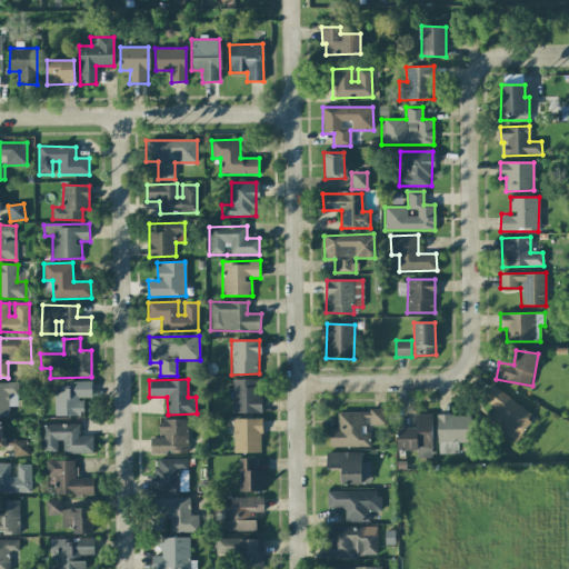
[(260,413),(259,379),(232,379),(232,413),(260,413)]
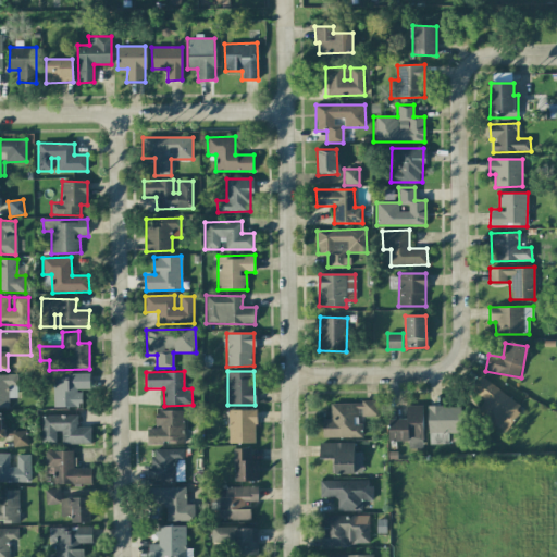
[(82,407),(82,390),(89,390),(89,373),(52,374),(53,407),(82,407)]
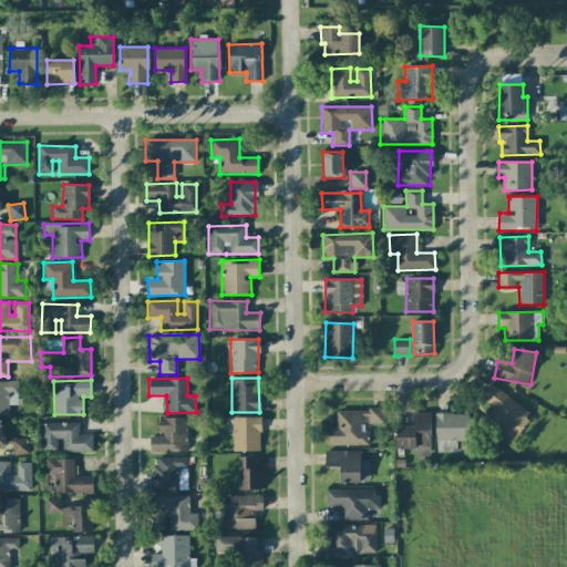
[(0,414),(9,414),(9,405),(18,405),(17,381),(0,381),(0,414)]
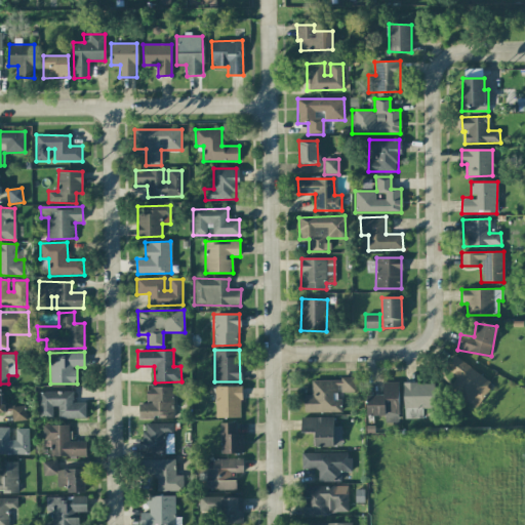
[(462,398),(475,407),(492,384),(453,355),(442,370),(469,391),(462,398)]
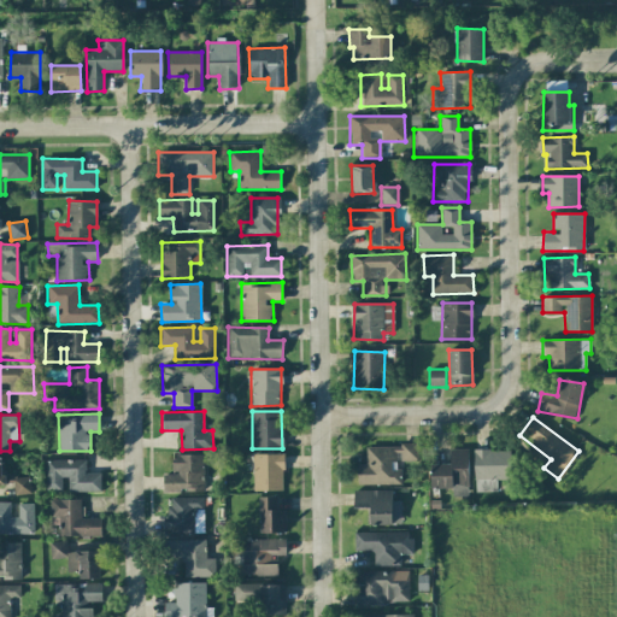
[(365,446),(366,464),(357,464),(357,485),(400,485),(399,462),(418,462),(417,445),(365,446)]
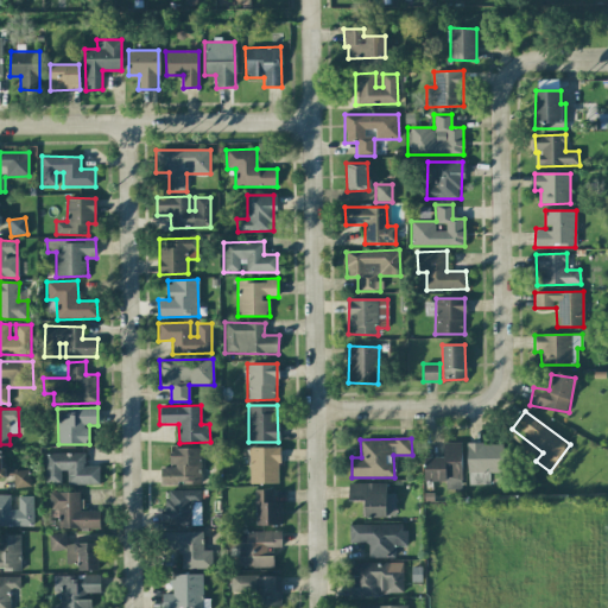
[(425,481),(445,481),(445,489),(462,489),(461,443),(444,443),(444,457),(425,457),(425,481)]
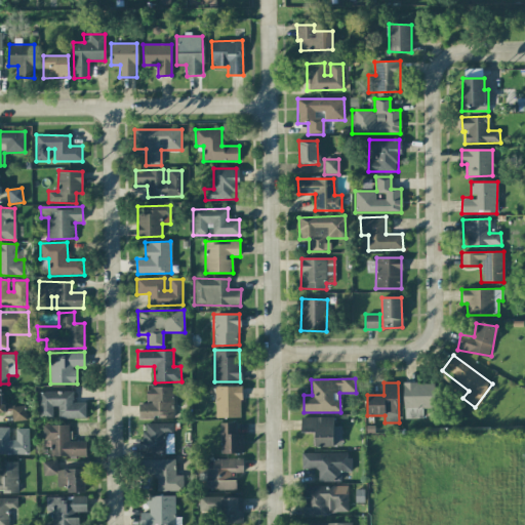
[(434,382),(403,382),(404,418),(422,417),(422,408),(434,408),(434,382)]
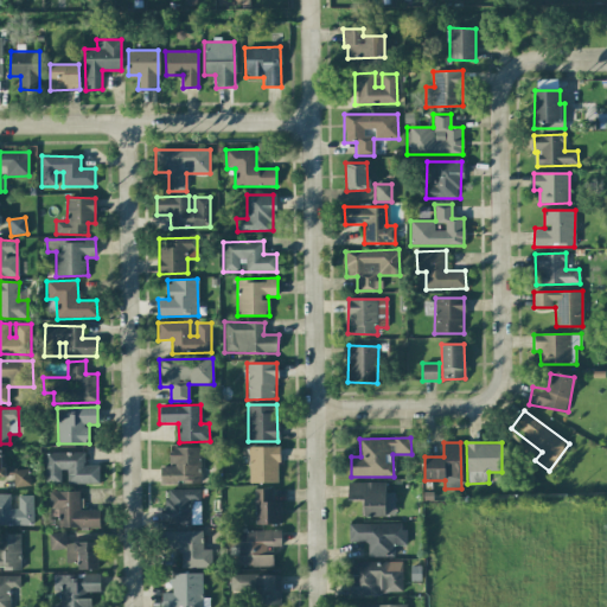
[(250,483),(279,483),(279,446),(249,447),(250,483)]
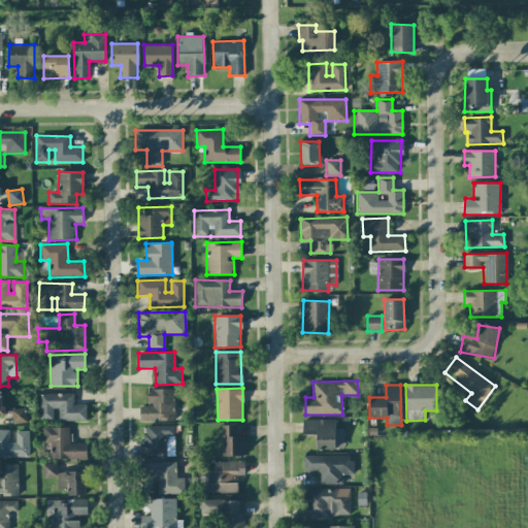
[(174,421),(173,389),(146,389),(147,405),(139,405),(139,421),(174,421)]
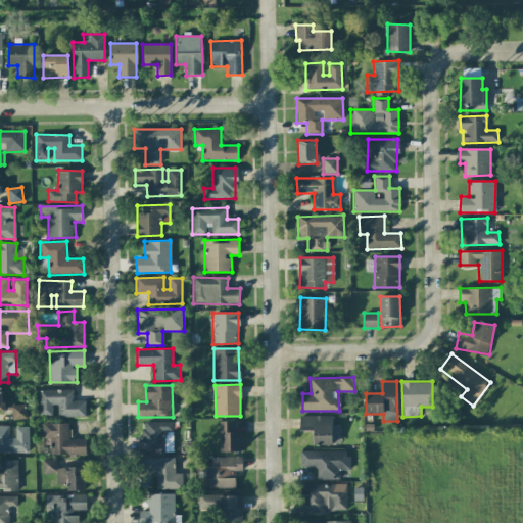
[(57,417),(85,417),(86,401),(73,400),(73,390),(39,390),(39,416),(51,416),(51,405),(57,405),(57,417)]
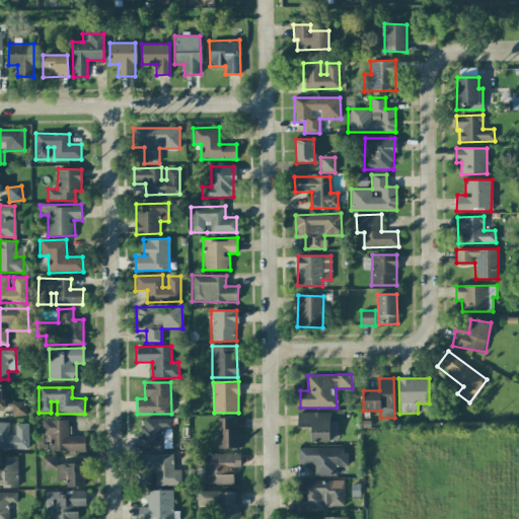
[(11,416),(24,416),(24,401),(11,401),(11,416)]
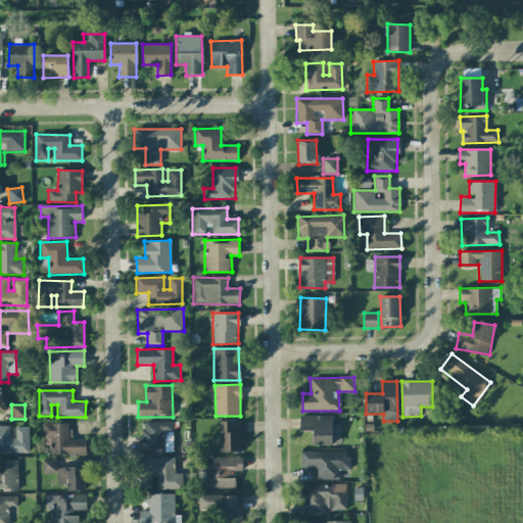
[(299,416),(300,431),(314,431),(314,445),(340,444),(339,424),(332,424),(332,415),(299,416)]
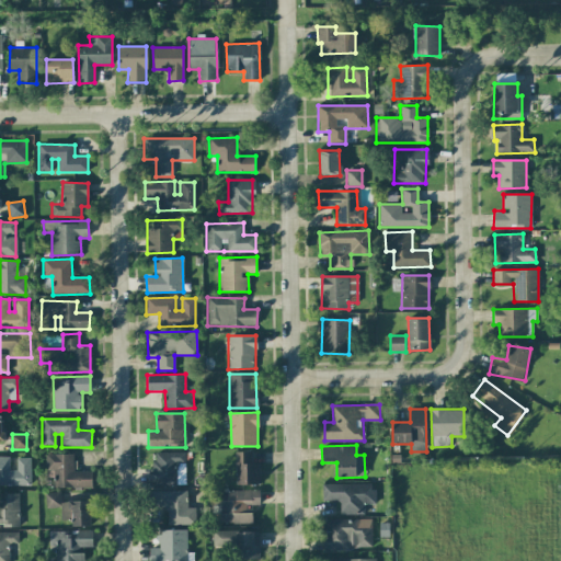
[(153,485),(185,484),(184,451),(152,453),(153,485)]
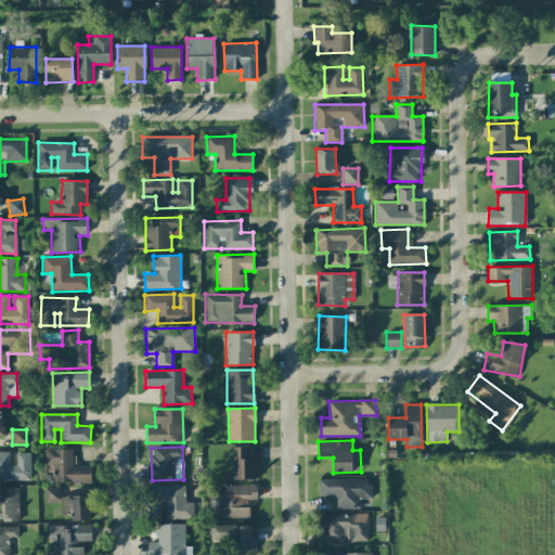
[(257,479),(256,459),(248,459),(247,447),(232,447),(233,479),(257,479)]
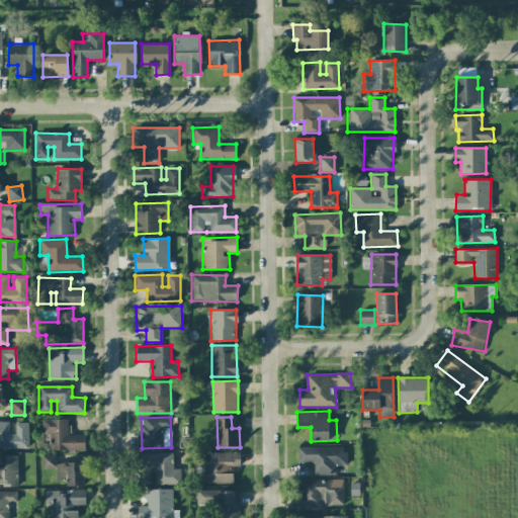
[(84,450),(85,435),(69,435),(69,419),(41,419),(41,440),(50,440),(49,450),(84,450)]
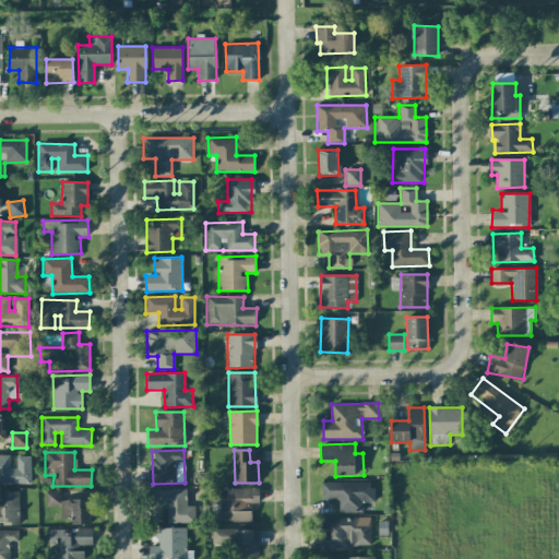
[(339,513),(363,512),(363,502),(372,502),(372,482),(321,483),(321,499),(339,499),(339,513)]
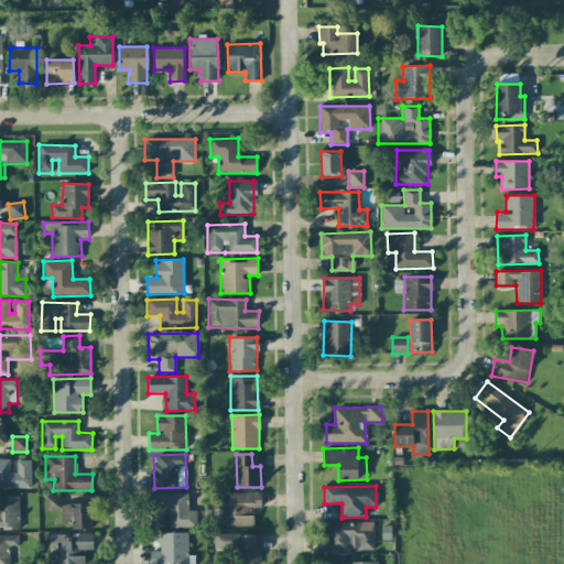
[(187,494),(156,494),(158,513),(167,513),(167,528),(194,527),(194,511),(187,511),(187,494)]
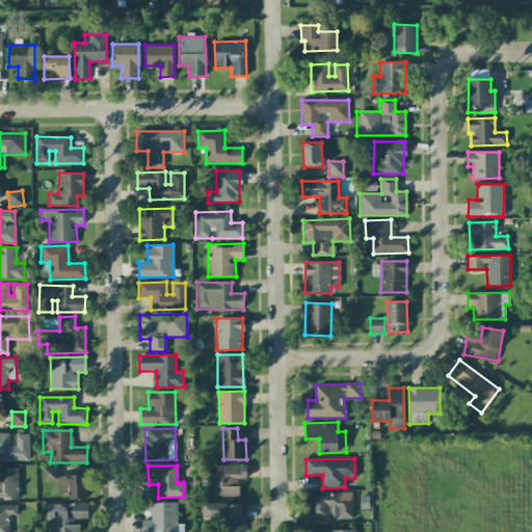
[(239,496),(239,479),(246,479),(246,467),(202,466),(201,495),(239,496)]
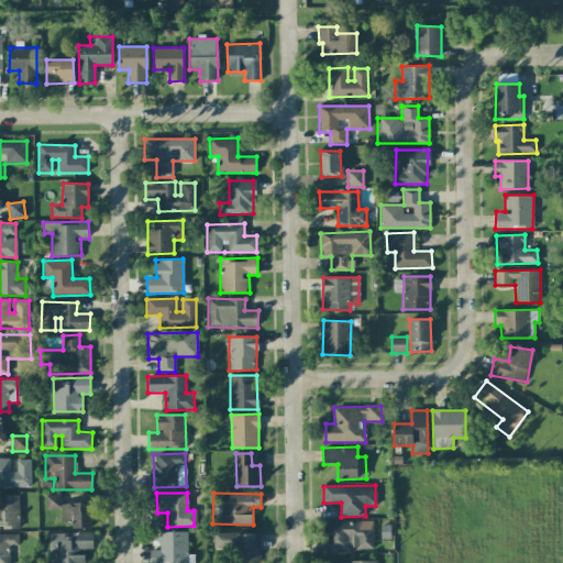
[(91,528),(91,503),(61,503),(61,494),(45,494),(45,510),(62,510),(62,519),(73,520),(73,527),(91,528)]
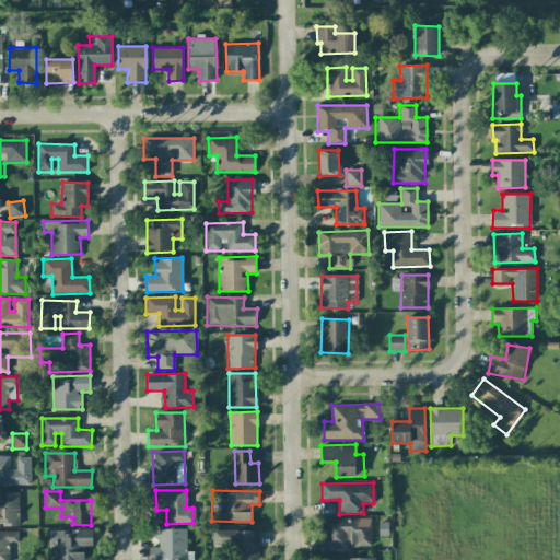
[(19,492),(0,492),(0,502),(0,525),(19,526),(19,492)]
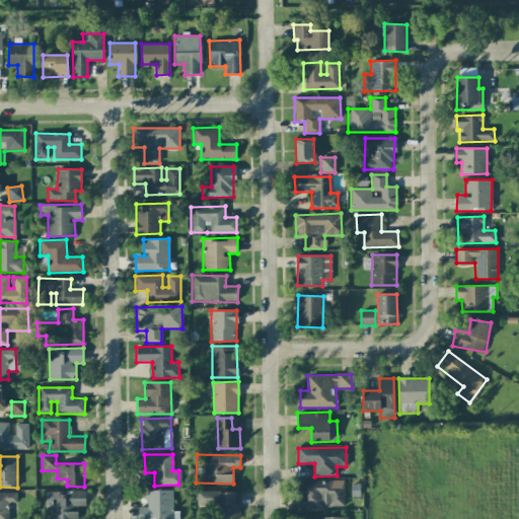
[(343,479),(299,480),(300,509),(344,508),(343,479)]
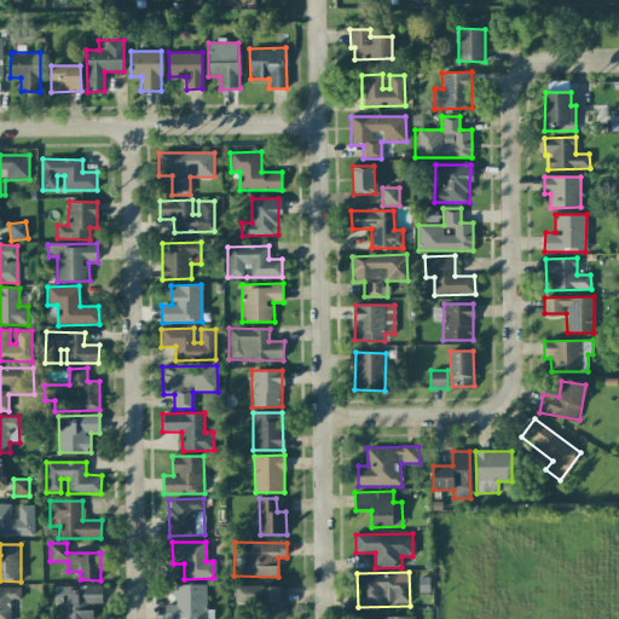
[(213,618),(213,609),(206,609),(206,584),(174,585),(175,605),(166,605),(166,618),(195,618),(196,618),(213,618)]
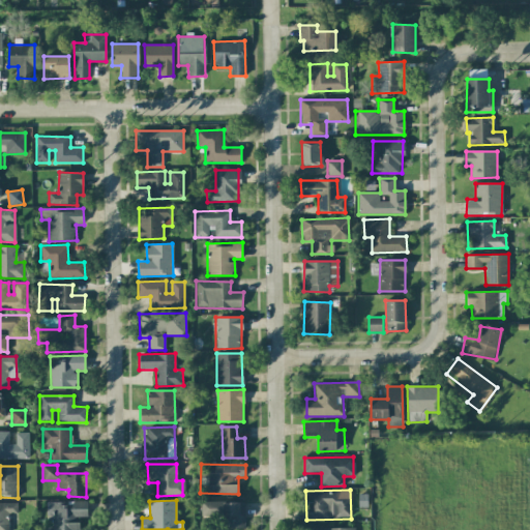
[(47,501),(47,518),(53,518),(52,529),(79,529),(79,519),(87,519),(87,502),(47,501)]
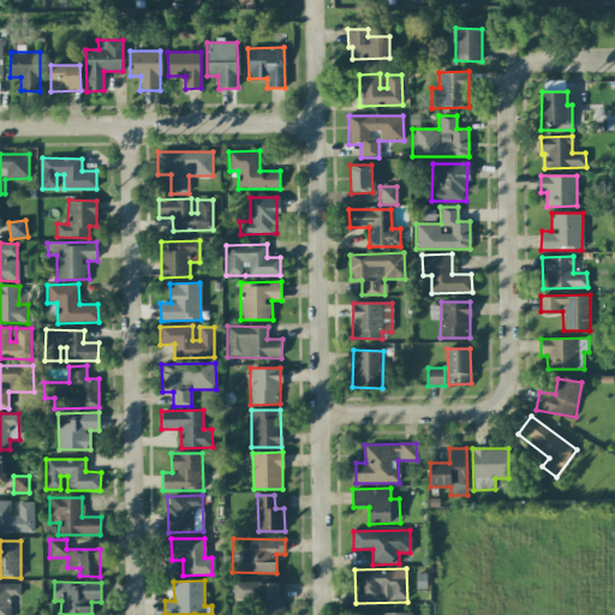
[(0,583),(0,614),(10,614),(10,596),(21,595),(19,583),(0,583)]
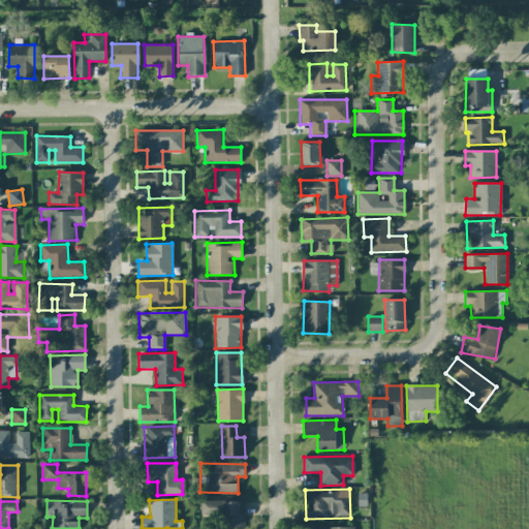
[(244,526),(244,501),(200,501),(200,516),(220,516),(221,527),(244,526)]
